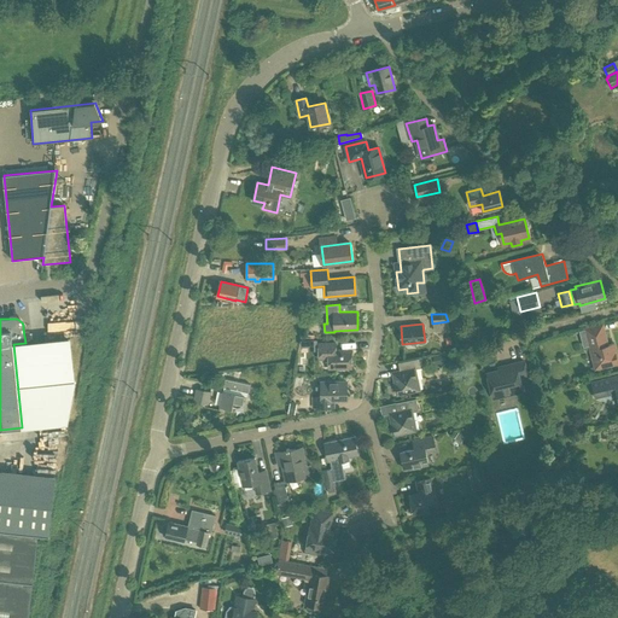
[(579,332),(584,348),(590,345),(594,359),(596,357),(599,367),(617,362),(617,357),(614,343),(606,345),(605,340),(606,340),(605,331),(602,331),(600,324),(586,327),(587,330),(579,332)]
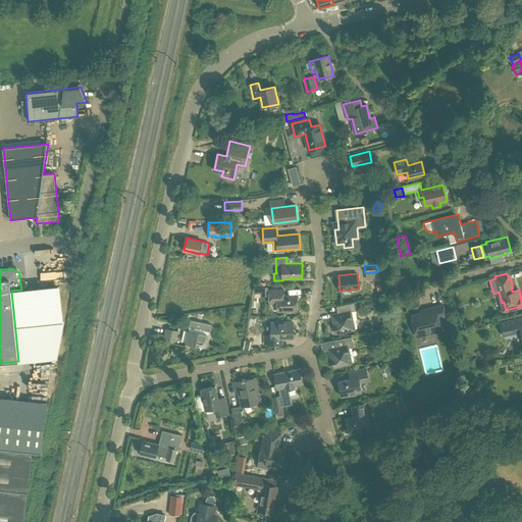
[(269,290),(269,303),(277,303),(278,311),(297,311),(297,296),(283,296),(283,290),(269,290)]
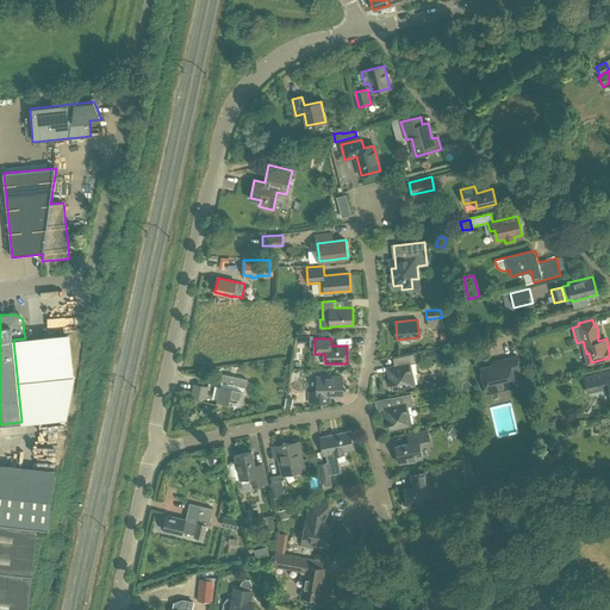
[(442,358),(441,349),(433,352),(435,360),(442,358)]
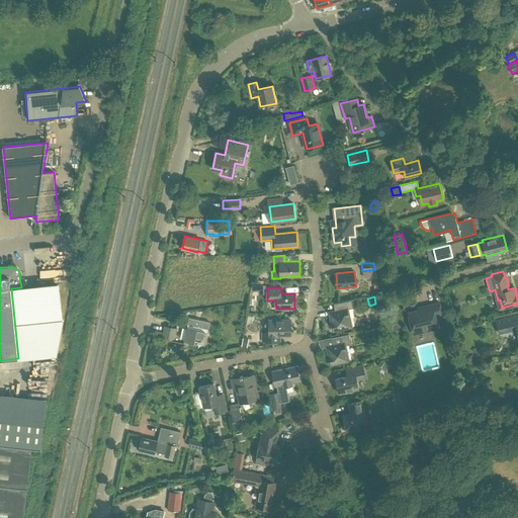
[(329,312),(333,331),(354,326),(353,318),(349,318),(347,310),(353,308),(351,300),(334,304),(335,311),(329,312)]
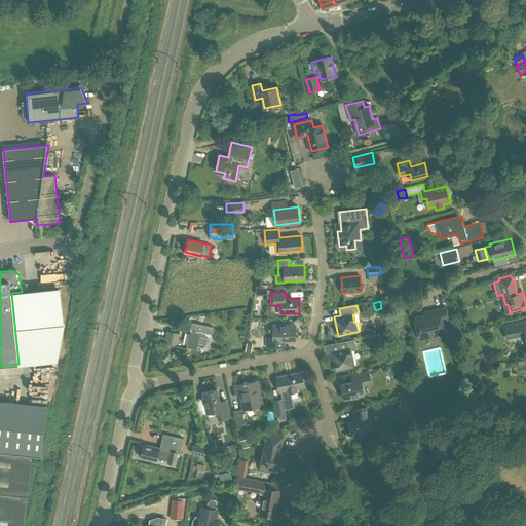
[(415,317),(420,339),(445,333),(442,321),(449,318),(446,307),(428,311),(428,314),(415,317)]
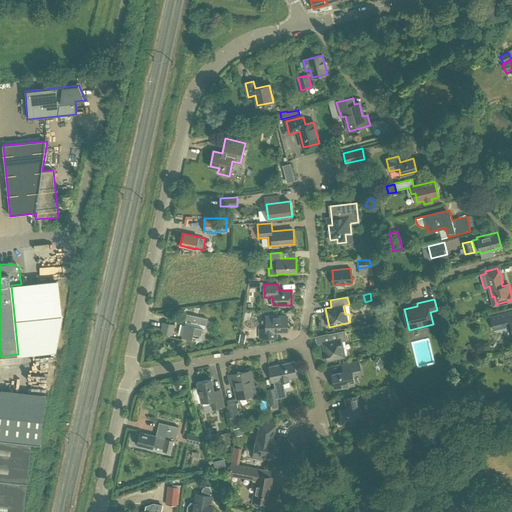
[(497,328),(502,327),(510,325),(511,326),(511,328),(511,311),(490,317),(492,325),(497,328)]
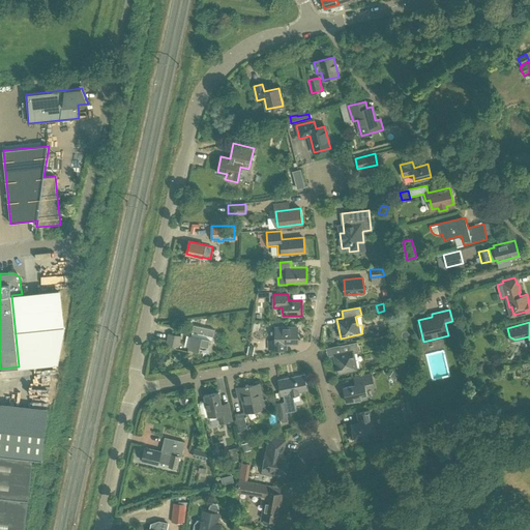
[(188,349),(199,351),(200,349),(203,349),(208,346),(210,336),(213,336),(214,329),(194,325),(188,349)]
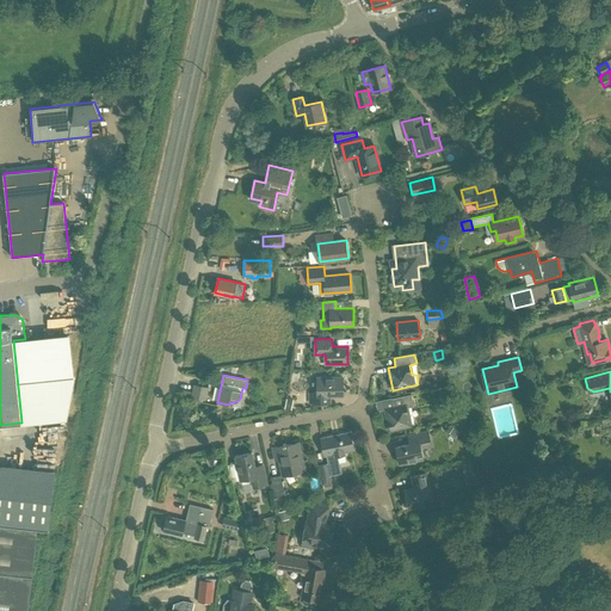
[(309,393),(310,402),(326,402),(326,395),(343,395),(343,377),(318,377),(318,393),(309,393)]
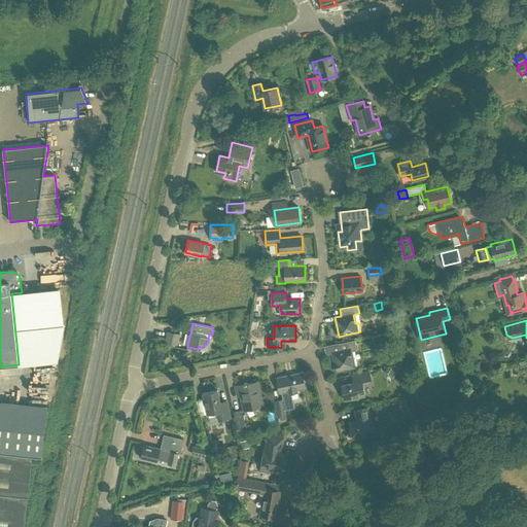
[(166,342),(178,345),(180,334),(168,331),(166,342)]
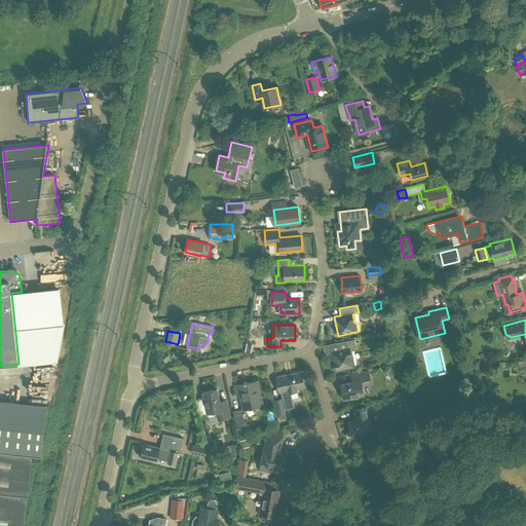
[(331,351),(335,370),(358,366),(355,357),(351,358),(350,350),(357,349),(354,339),(336,343),(338,350),(331,351)]
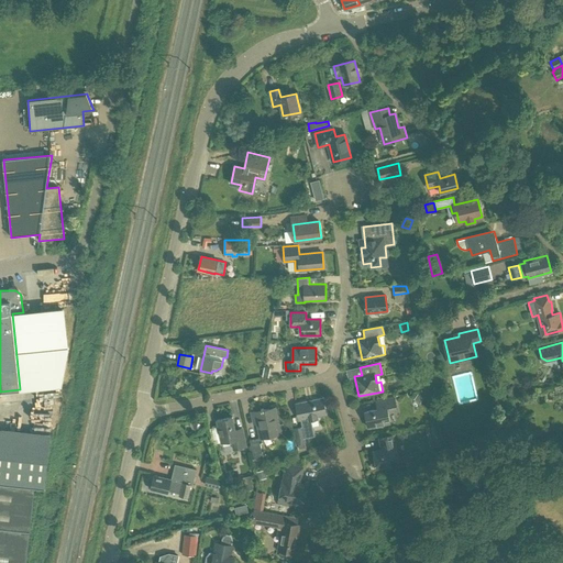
[(416,400),(421,404),(426,396),(420,393),(416,400)]
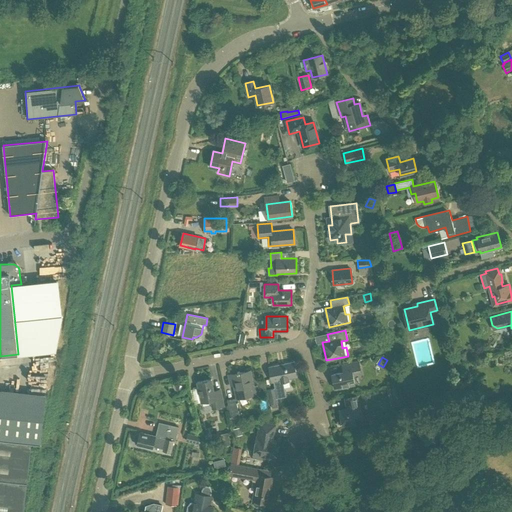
[(331,374),(335,388),(355,384),(353,375),(361,373),(359,361),(344,365),(345,371),(331,374)]
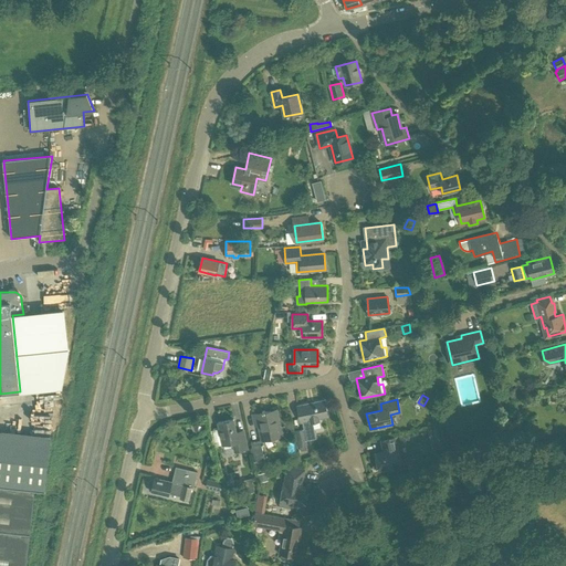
[(297,406),(301,422),(303,421),(304,429),(306,439),(313,438),(311,431),(313,431),(311,422),(320,420),(318,418),(327,417),(324,400),(297,406)]
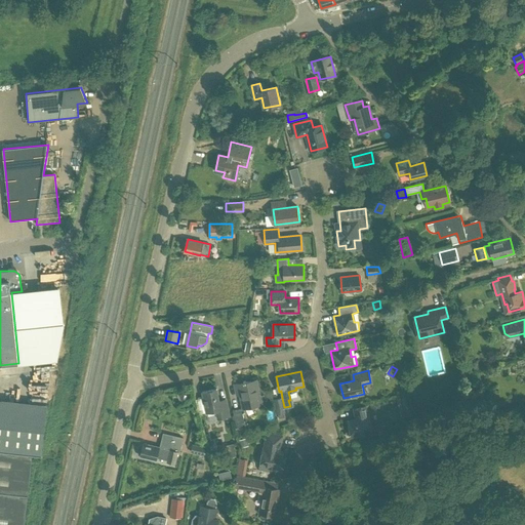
[(234,385),(237,395),(241,394),(244,408),(266,403),(264,395),(258,396),(255,380),(234,385)]
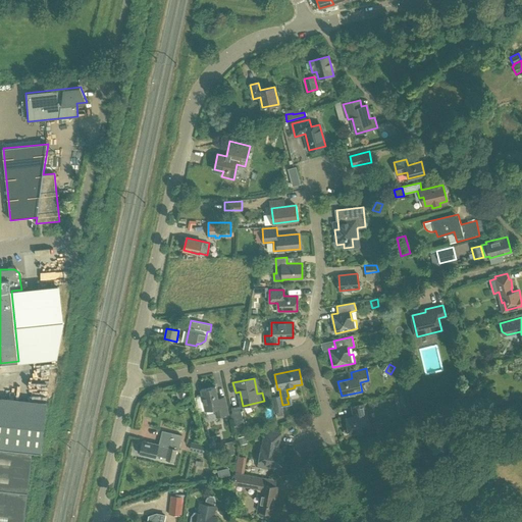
[(201,389),(206,410),(215,408),(216,416),(228,414),(225,399),(218,400),(215,386),(201,389)]
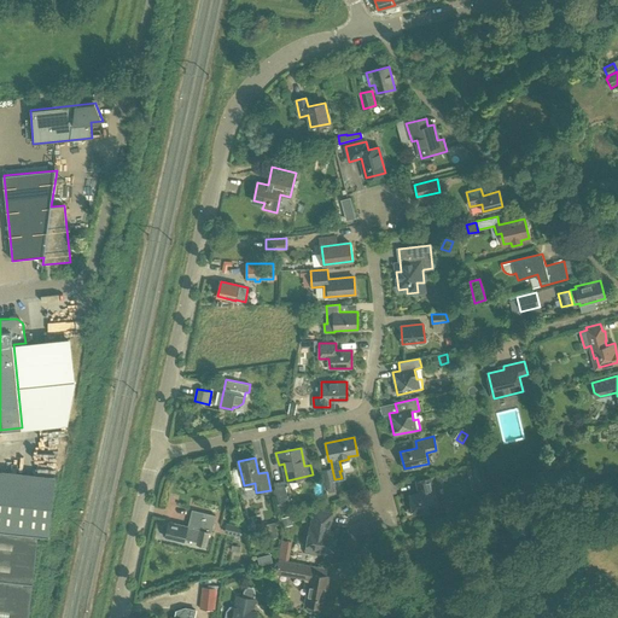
[(476,467),(467,468),(470,479),(478,478),(476,467)]
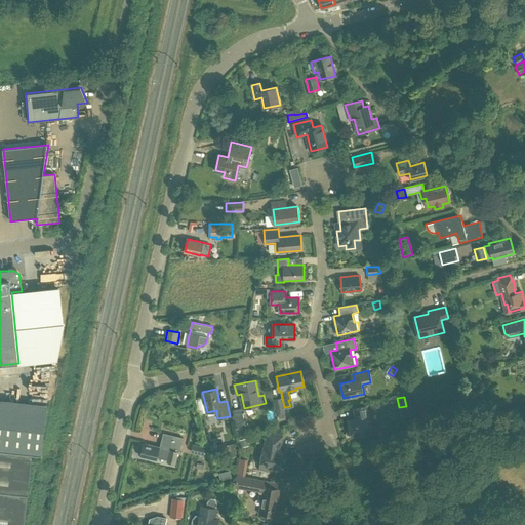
[(274,400),(277,413),(278,413),(279,418),(285,417),(284,412),(285,412),(284,407),(282,398),(274,400)]
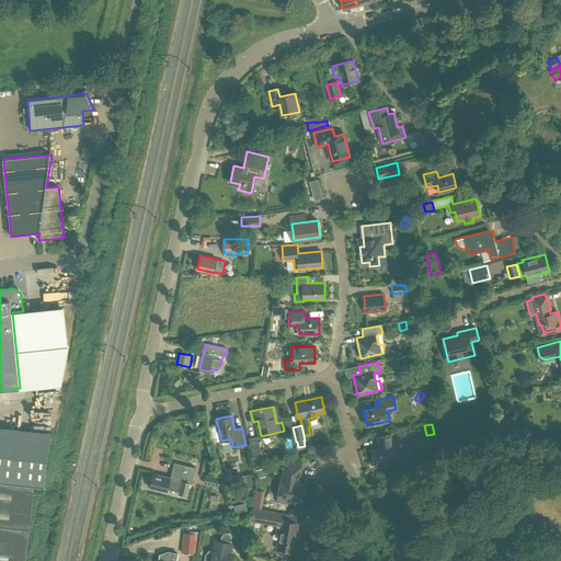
[(0,481),(34,485),(45,487),(50,432),(0,426),(0,481)]
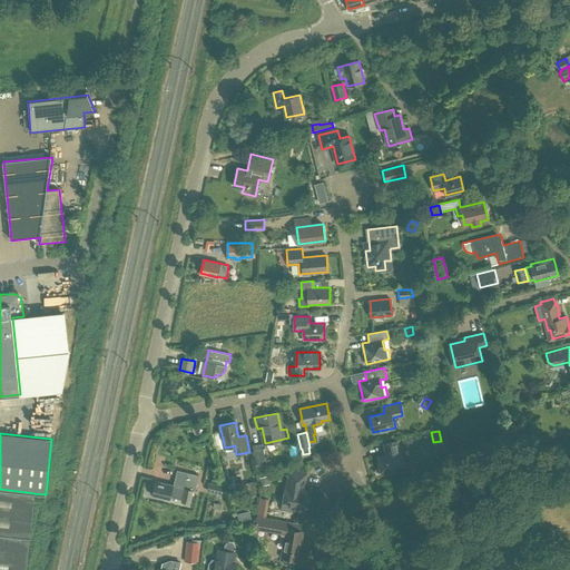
[(377,457),(381,473),(404,469),(401,451),(400,451),(396,440),(384,443),(386,454),(377,457)]
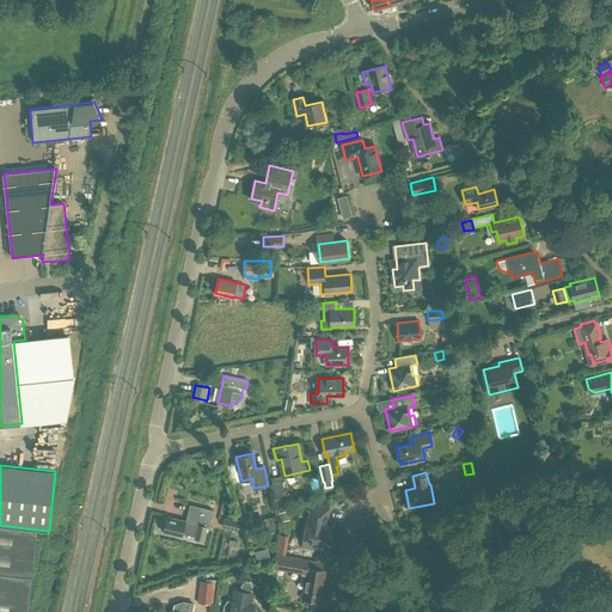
[(271,478),(276,500),(287,497),(282,476),(271,478)]
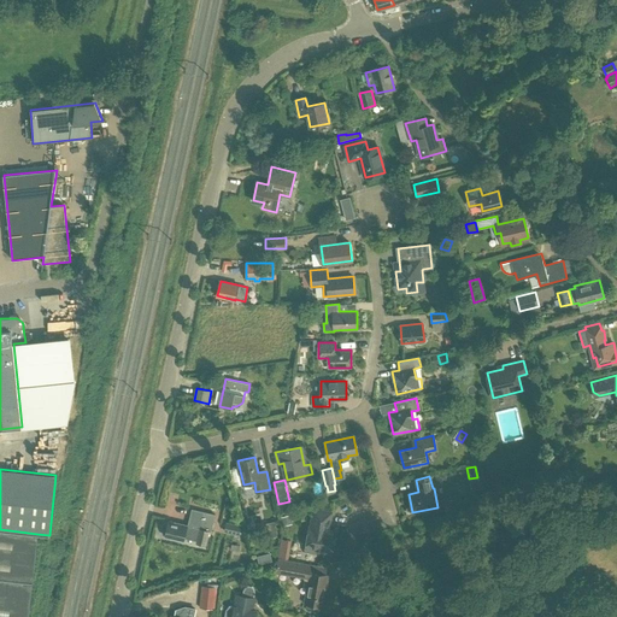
[(487,491),(488,499),(499,495),(497,488),(487,491)]
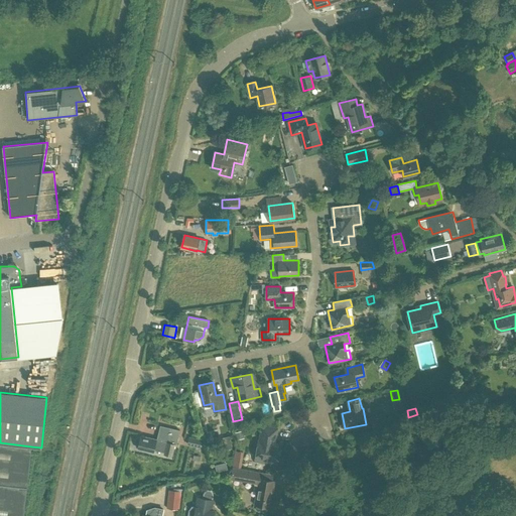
[(266,421),(276,422),(277,412),(267,411),(266,421)]
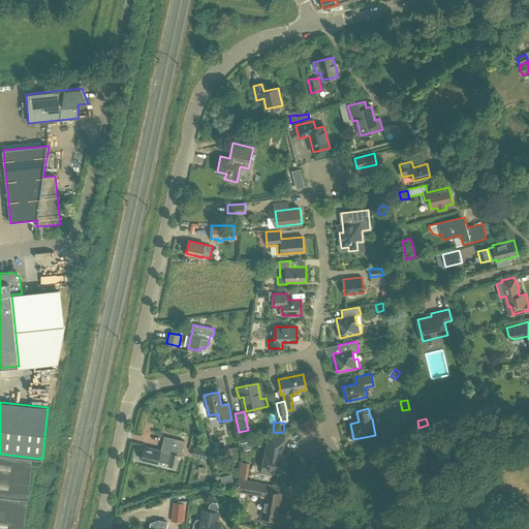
[(142,459),(158,463),(158,461),(168,463),(168,465),(177,467),(180,455),(181,456),(185,441),(164,436),(161,449),(145,445),(142,459)]
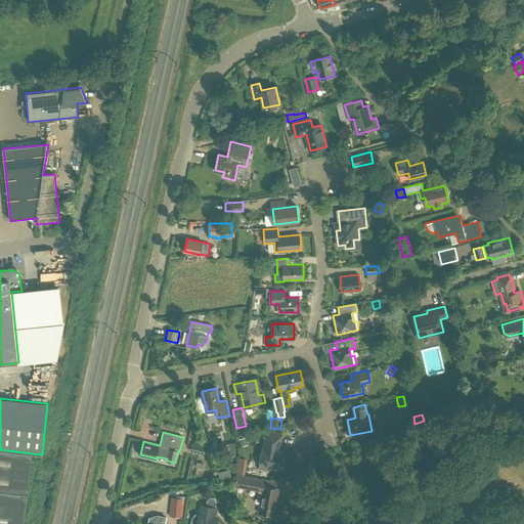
[(259,468),(267,469),(268,467),(281,470),(286,451),(278,450),(281,435),(266,432),(264,447),(263,447),(259,468)]
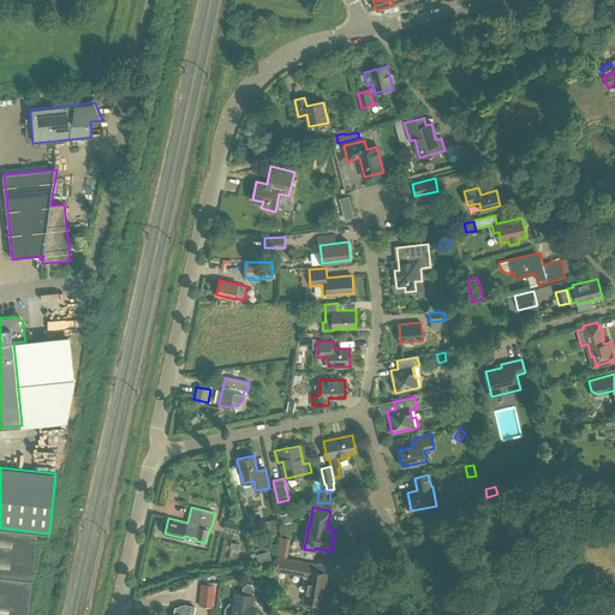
[(281,517),(282,525),(291,523),(290,514),(281,517)]
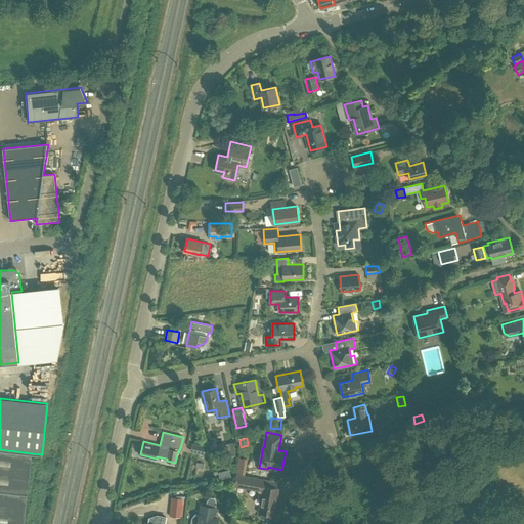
[(225,445),(228,457),(235,455),(233,443),(225,445)]
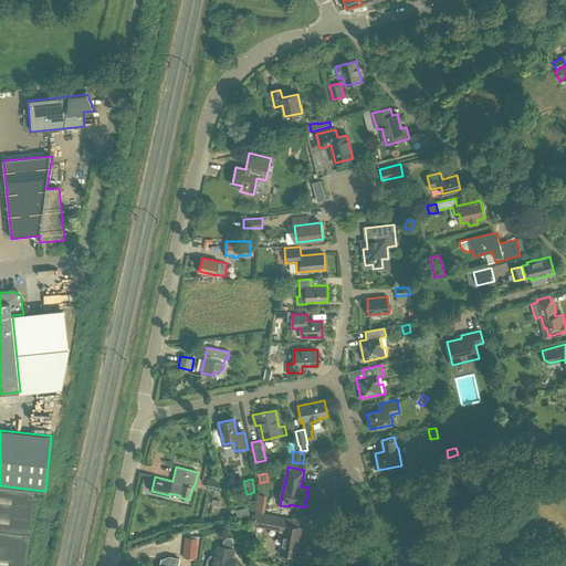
[(206,488),(219,491),(221,483),(207,480),(206,488)]
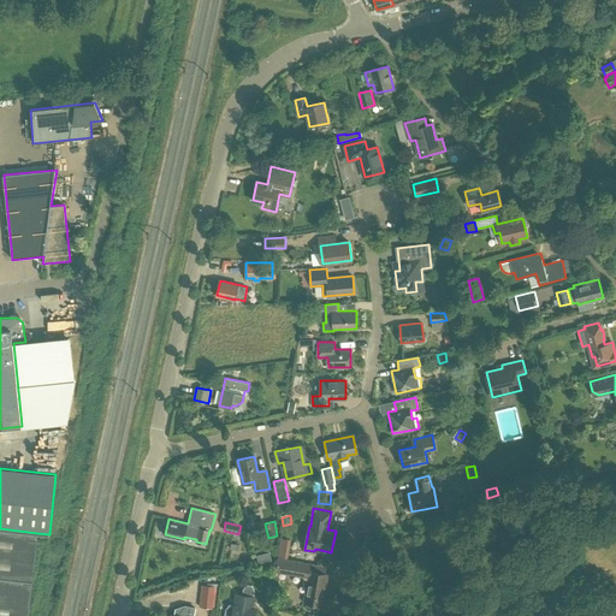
[(0,615),(29,615),(37,533),(0,528),(0,615)]
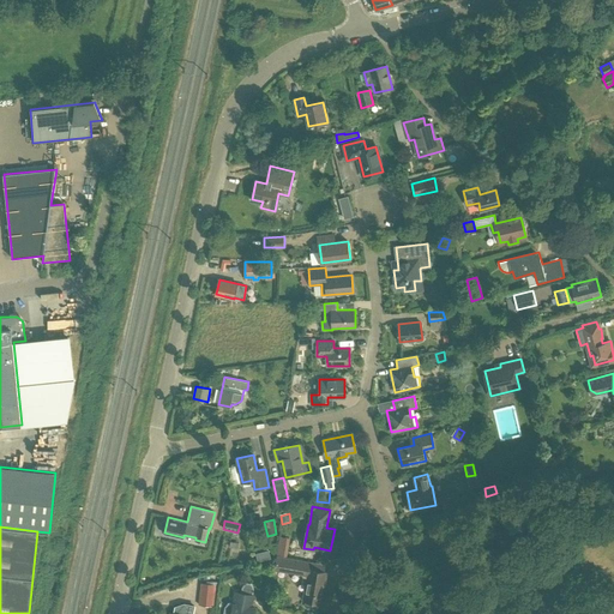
[(257,554),(259,563),(270,559),(269,552),(257,554)]
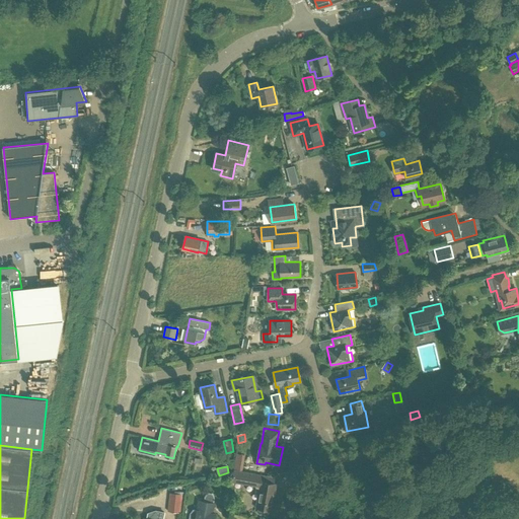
[(233,483),(260,487),(256,507),(258,507),(257,512),(260,515),(266,516),(269,514),(270,509),(271,510),(276,483),(265,480),(265,476),(235,471),(233,483)]
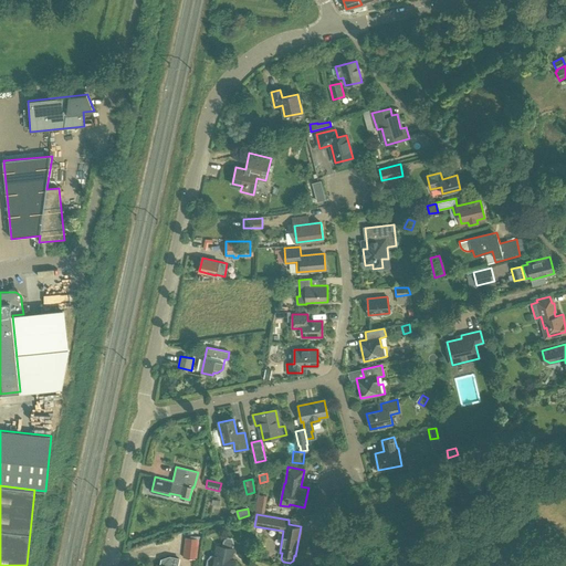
[(184,557),(196,558),(198,540),(186,538),(184,557)]
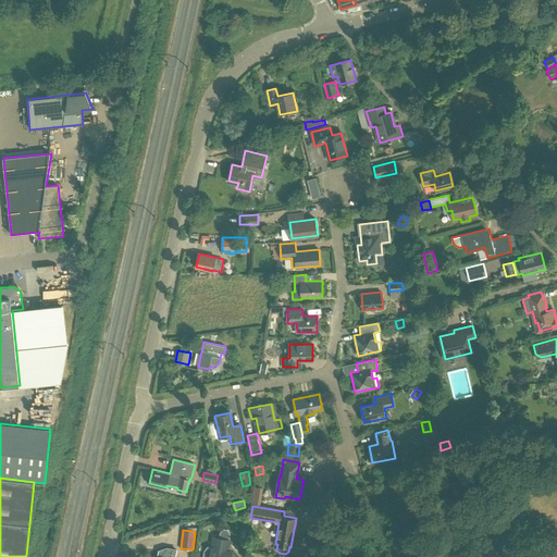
[(217,544),(212,543),(211,548),(208,548),(205,552),(203,556),(230,556),(231,553),(227,552),(230,541),(229,541),(230,535),(230,532),(227,531),(224,530),(222,531),(221,533),(220,540),(218,539),(217,544)]
